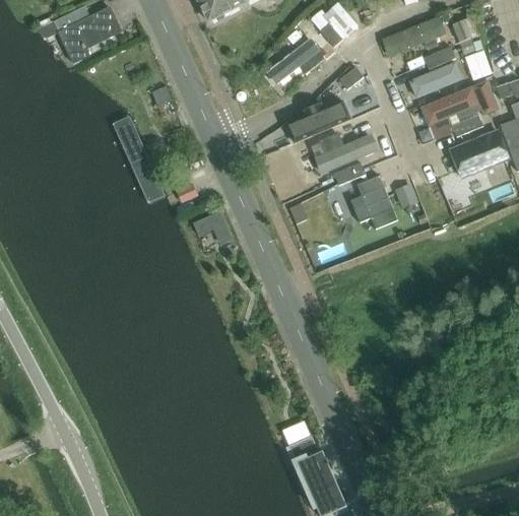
[(197,0),(208,20),(246,0),(197,0)]
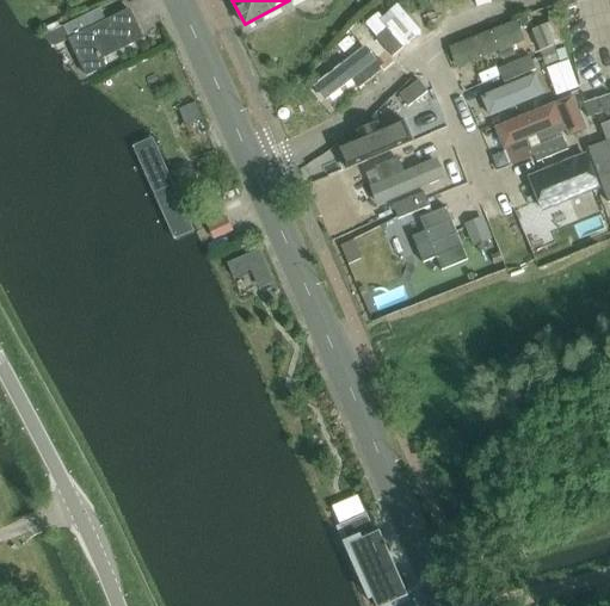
[(398,5),(386,14),(406,39),(418,30),(398,5)]
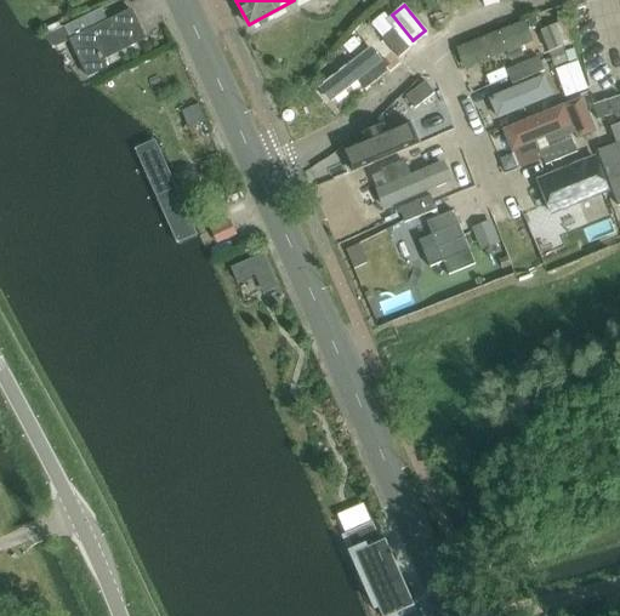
[(64,26),(45,35),(53,45),(69,38),(87,74),(106,64),(102,56),(144,35),(131,7),(100,22),(94,10),(63,24),(64,26)]
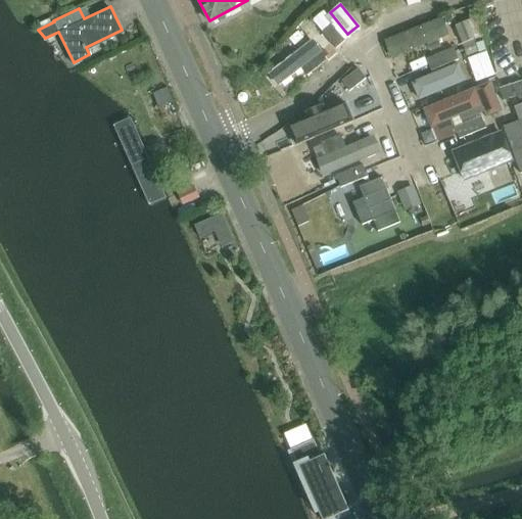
[(322,11),(314,17),(324,29),(331,22),(322,11)]
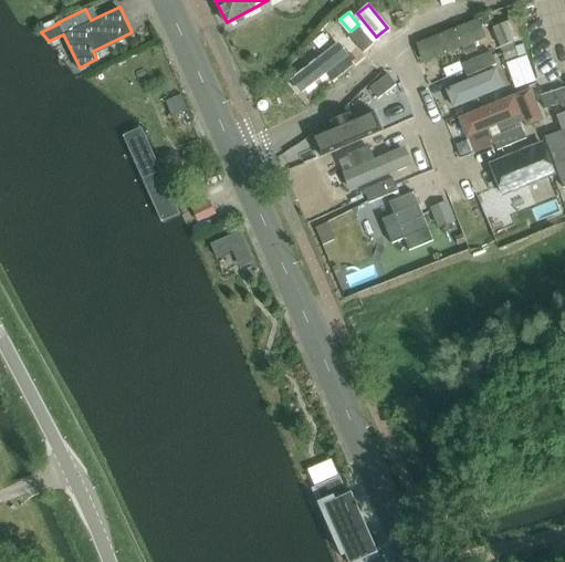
[(515,16),(492,24),(506,59),(520,53),(514,39),(521,37),(515,16)]
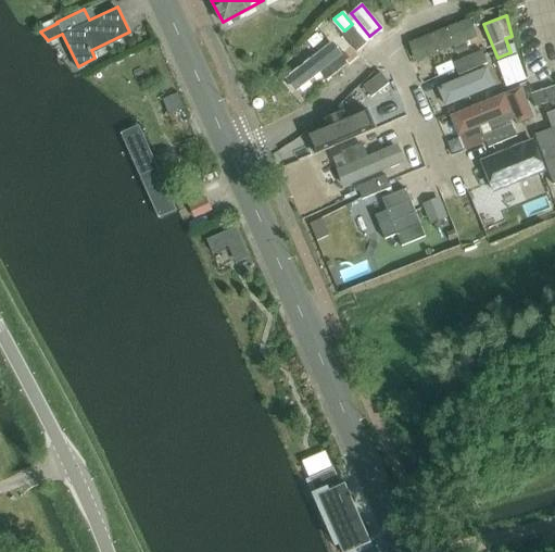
[(469,19),(410,44),(417,61),(476,37),(469,19)]
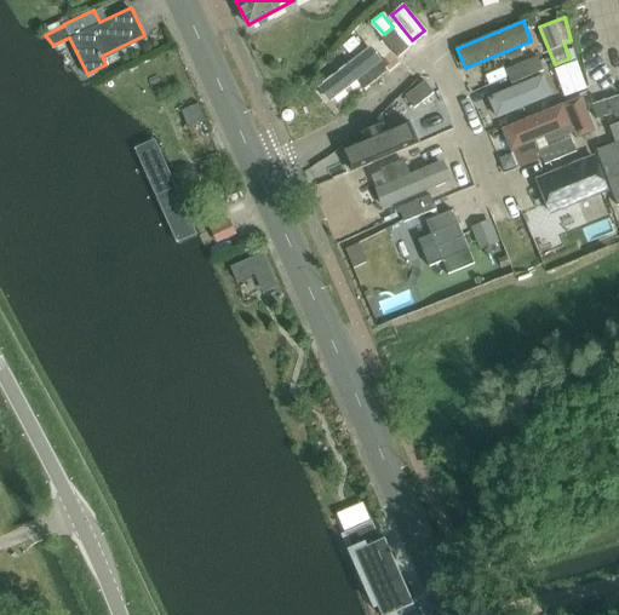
[(384,34),(382,36),(397,55),(408,45),(393,27),(384,34)]
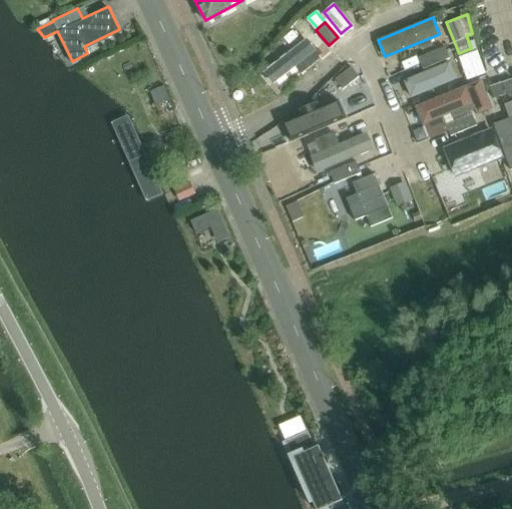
[(316,48),(306,36),(263,70),(273,83),(295,65),(301,72),(320,57),(319,54),(323,51),(318,46),(316,48)]
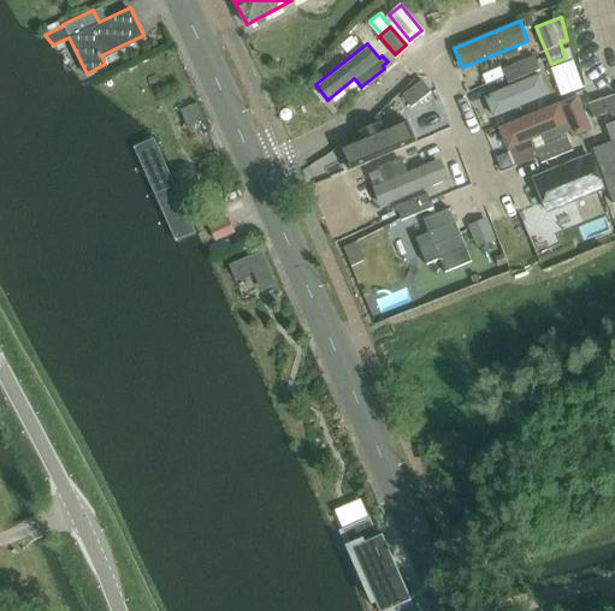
[(508,81),(539,67),(533,54),(502,66),(508,81)]
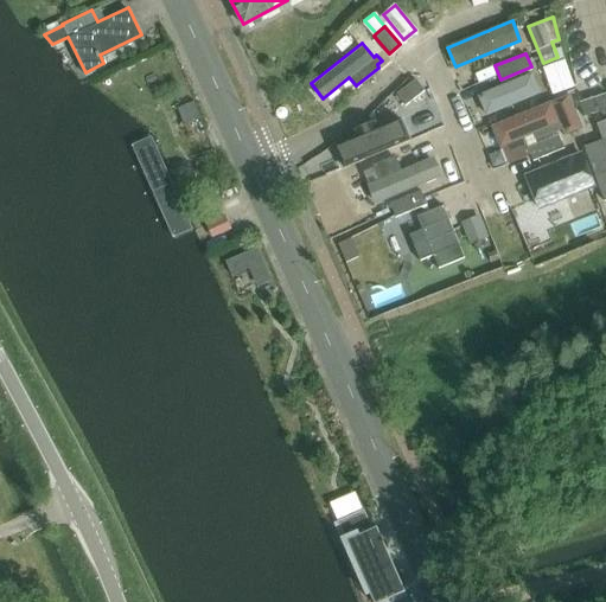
[(563,57),(542,65),(552,93),(573,84),(563,57)]
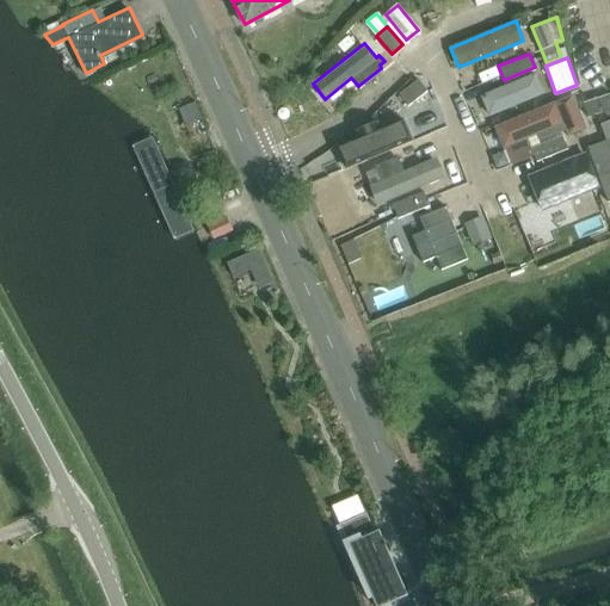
[(418,78),(399,92),(407,103),(426,88),(418,78)]
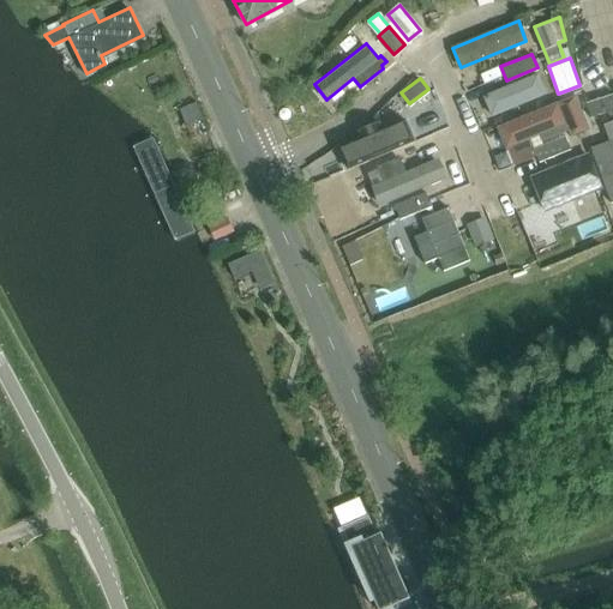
[(534,79),(486,98),(492,115),(540,95),(534,79)]
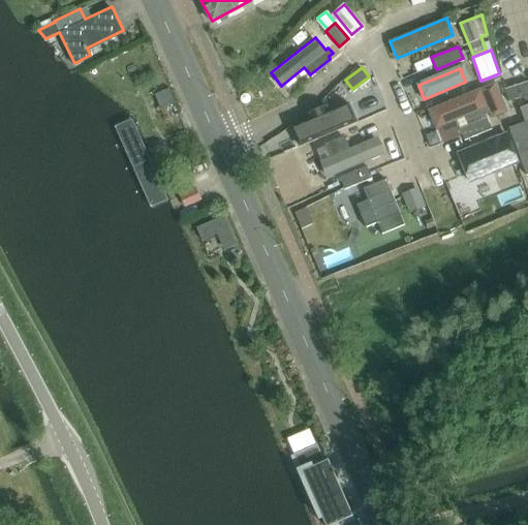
[(496,81),(479,88),(487,104),(492,117),(508,111),(496,81)]
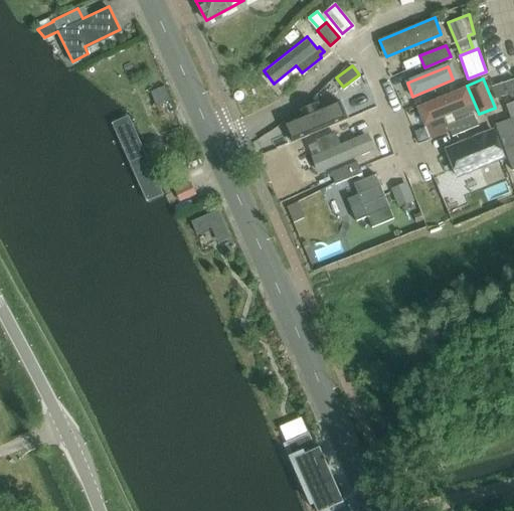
[(513,92),(513,79),(492,88),(497,99),(513,92)]
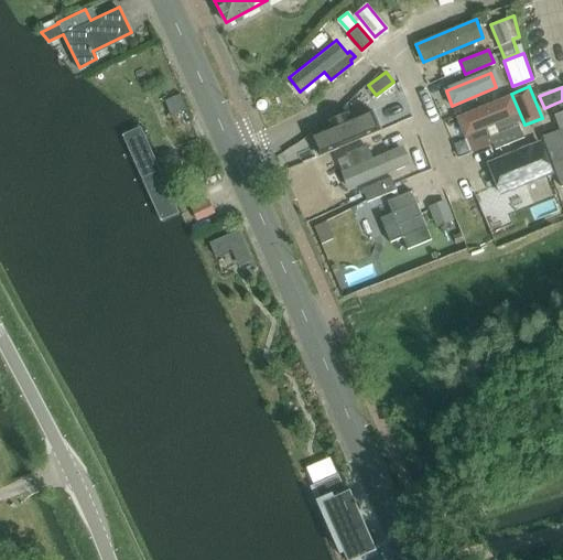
[(179,93),(163,98),(170,114),(173,112),(185,108),(179,93)]
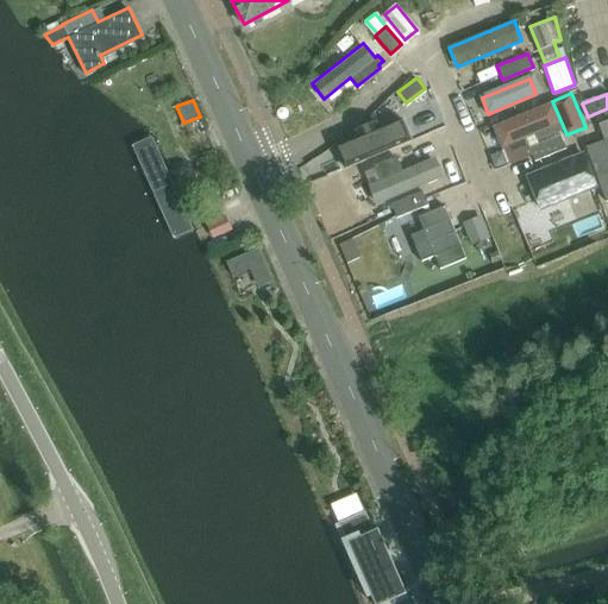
[(559,120),(561,120),(552,101),(494,125),(502,144),(534,131),(538,138),(562,127),(559,120)]
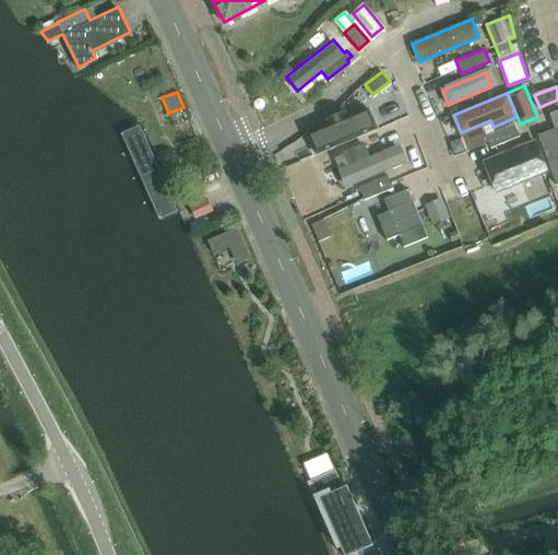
[(330,124),(308,132),(316,152),(377,127),(368,107),(346,116),(344,111),(328,118),(330,124)]
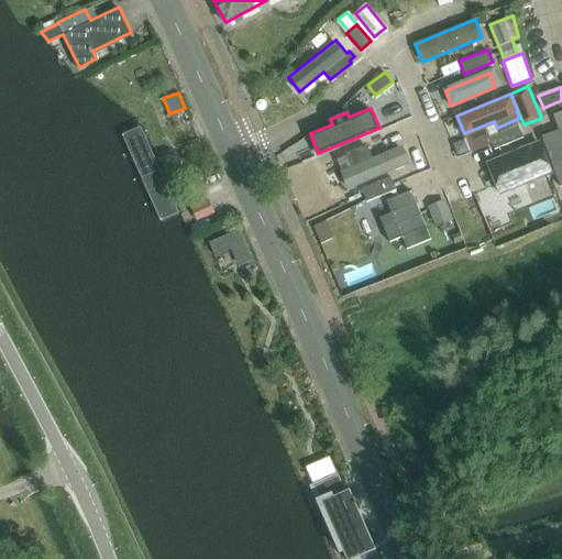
[(561,110),(553,114),(559,129),(542,135),(551,161),(561,156),(561,110)]
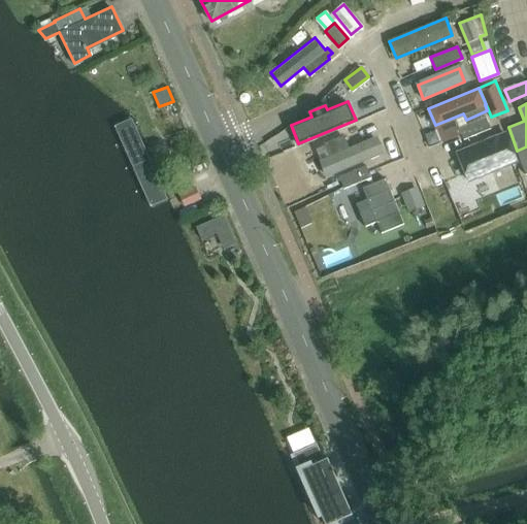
[(130,113),(113,121),(149,201),(165,193),(130,113)]
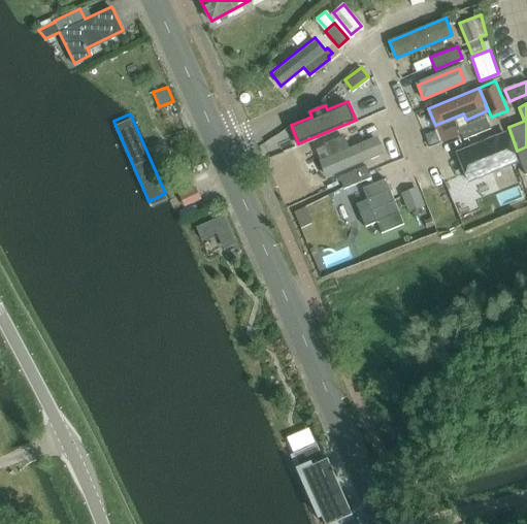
[(463,137),(490,126),(486,115),(459,126),(463,137)]
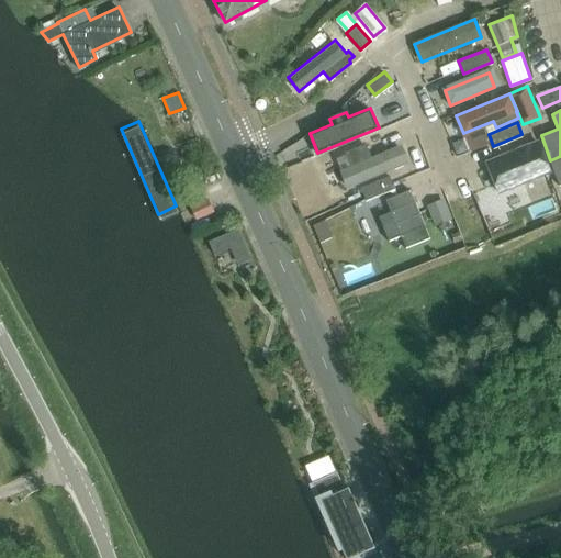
[(550,170),(538,141),(486,162),(498,190),(550,170)]
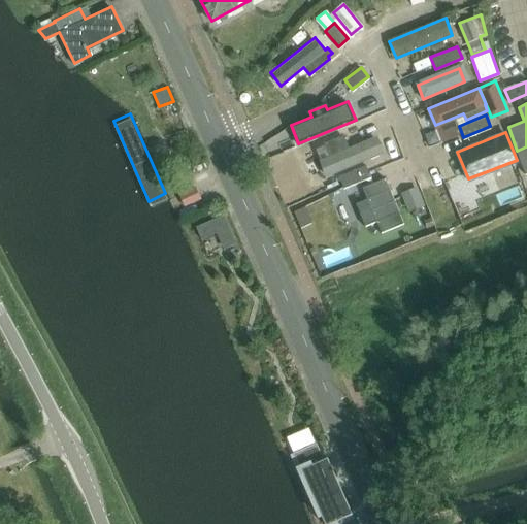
[(316,148),(321,159),(320,159),(327,175),(384,152),(376,134),(349,146),(343,134),(324,142),(325,143),(316,148)]
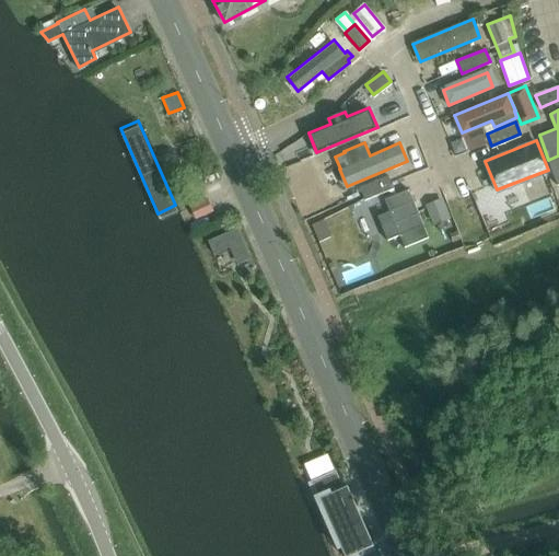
[(459,175),(481,226),(501,218),(480,166),(459,175)]
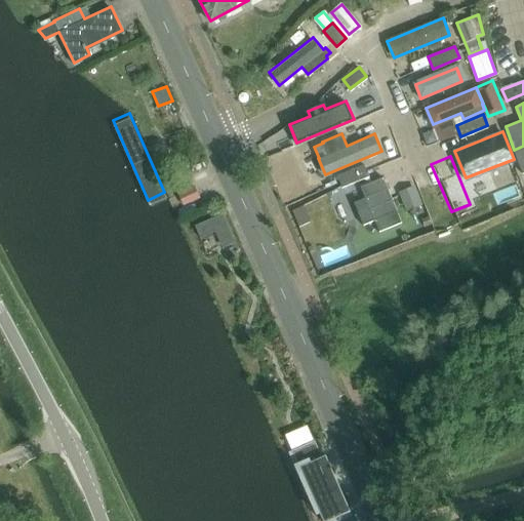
[(337,174),(341,186),(368,174),(364,163),(337,174)]
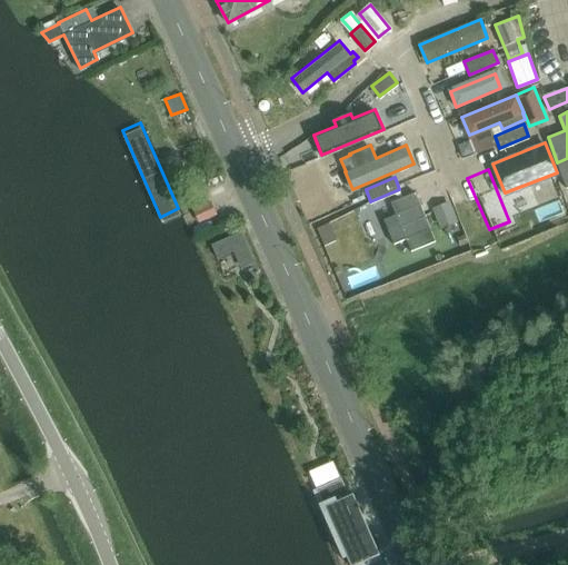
[(391,201),(410,249),(435,239),(416,192),(391,201)]
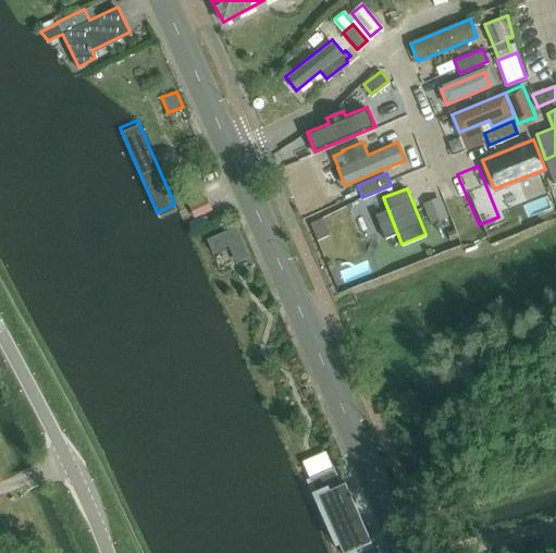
[(206,197),(189,204),(195,216),(211,208),(206,197)]
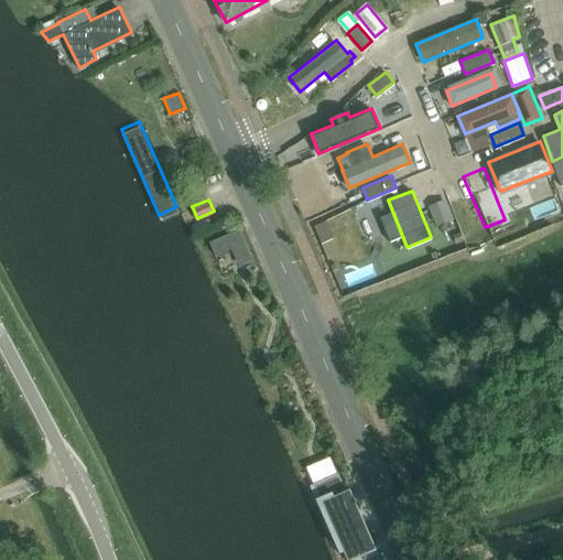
[(446,202),(430,207),(436,225),(453,218),(446,202)]
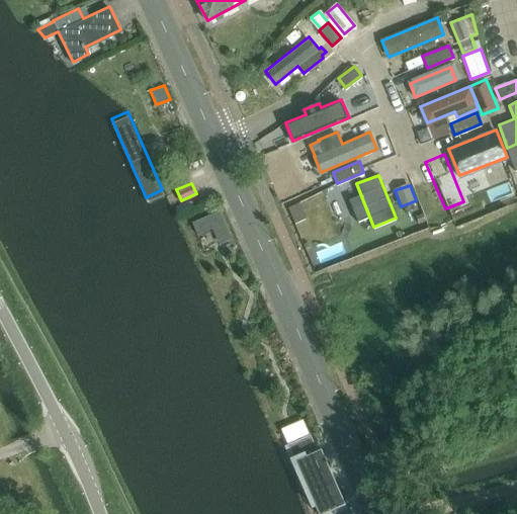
[(298,200),(288,205),(294,221),(306,216),(298,200)]
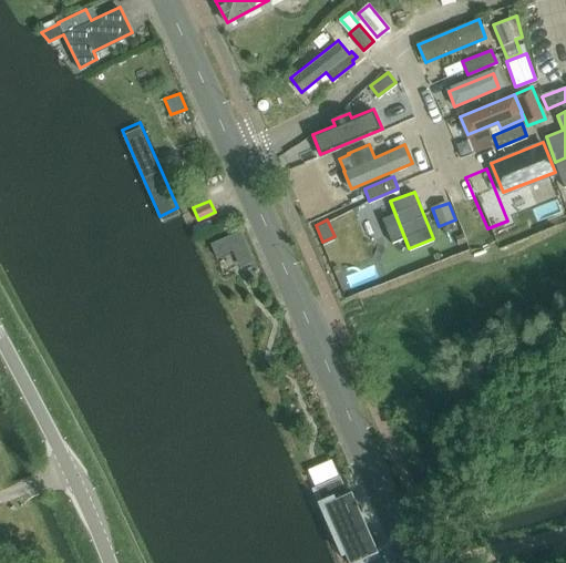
[(240,231),(212,243),(217,255),(233,248),(240,265),(253,259),(240,231)]
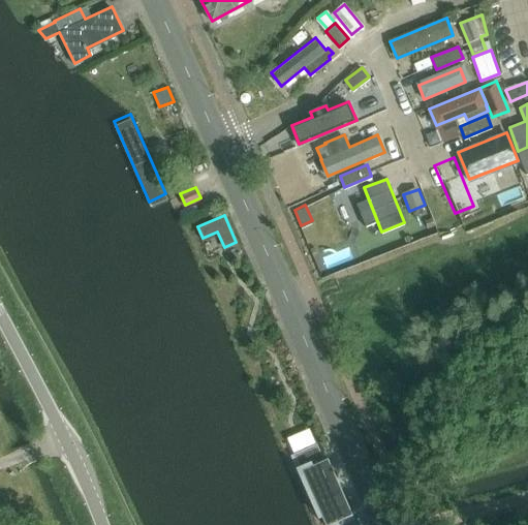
[(317,444),(294,454),(322,516),(325,524),(327,524),(332,523),(352,514),(328,458),(323,459),(321,453),(317,444)]
